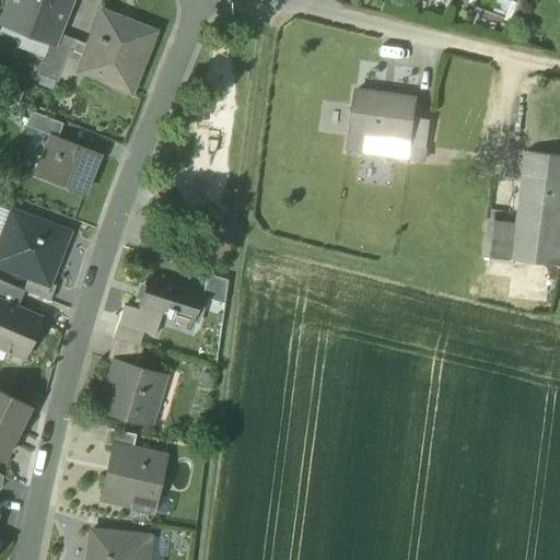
[(67,0),(9,0),(1,22),(49,42),(51,42),(55,32),(67,0)]
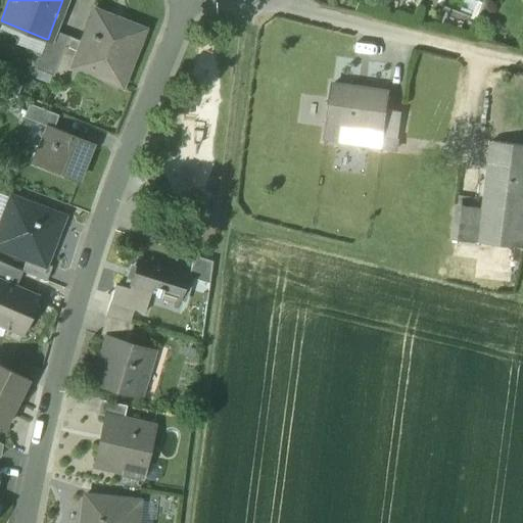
[(122,26),(91,13),(81,41),(70,67),(78,70),(122,88),(145,29),(125,20),(122,26)]
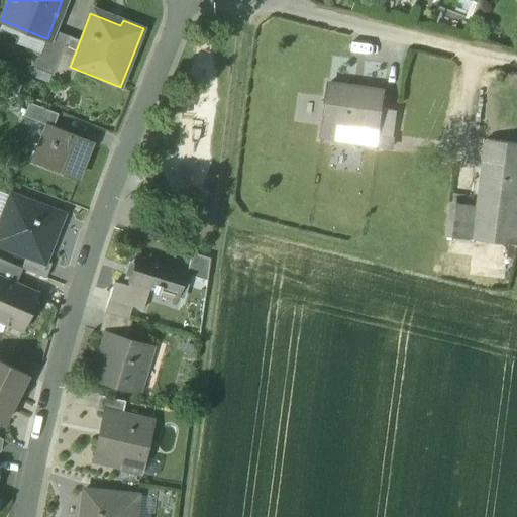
[(50,29),(47,38),(45,38),(33,68),(52,75),(68,35),(50,29)]
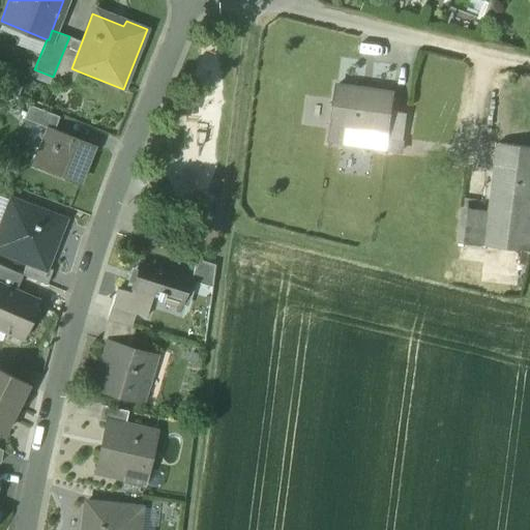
[(69,36),(53,77),(72,85),(79,71),(71,68),(82,41),(69,36)]
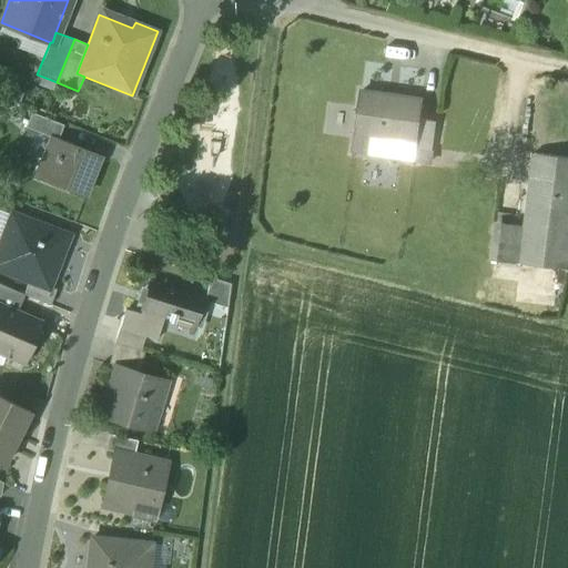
[(422,101),(361,92),(354,134),(415,143),(416,143),(419,120),(422,101)]
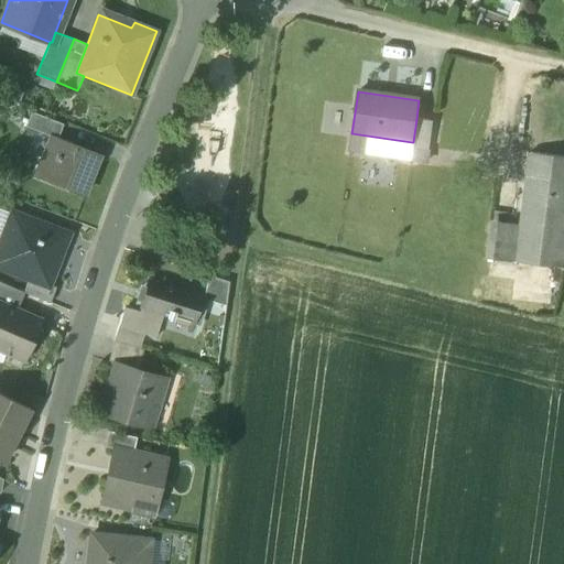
[(63,125),(31,112),(25,127),(50,137),(50,136),(57,138),(63,125)]
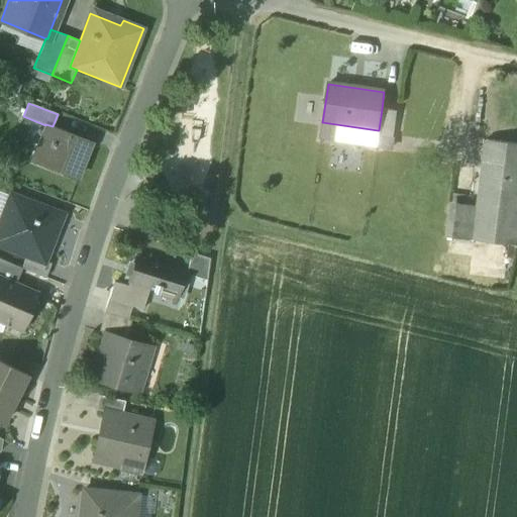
[(397,111),(382,109),(379,130),(378,130),(377,135),(378,135),(393,137),(397,111)]
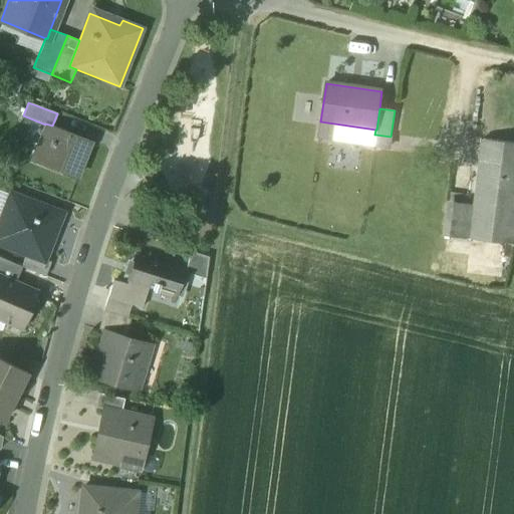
[(375,130),(320,121),(318,138),(374,146),(375,135),(374,135),(375,130)]
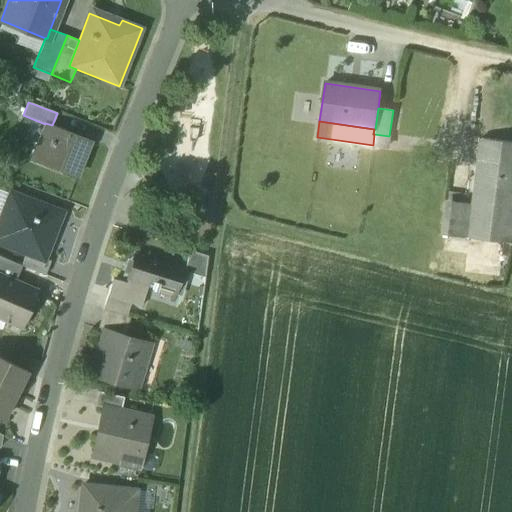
[(52,125),(45,123),(45,124),(31,160),(76,178),(90,140),(52,125)]
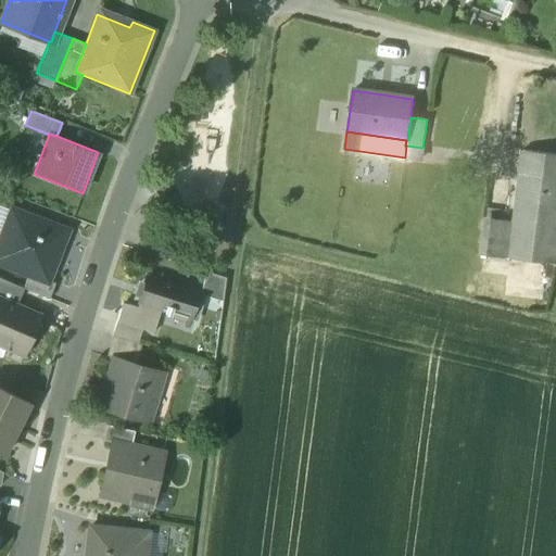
[(555,263),(555,154),(522,151),(508,258),(555,265),(555,263)]
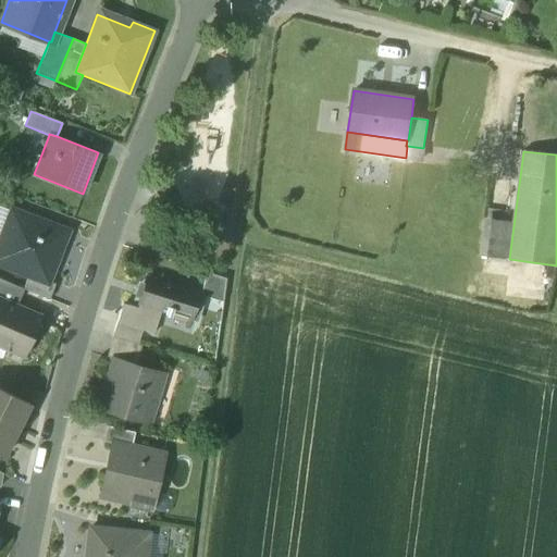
[(69,231),(11,209),(1,236),(7,238),(0,254),(12,259),(9,269),(27,276),(48,284),(49,282),(69,231)]
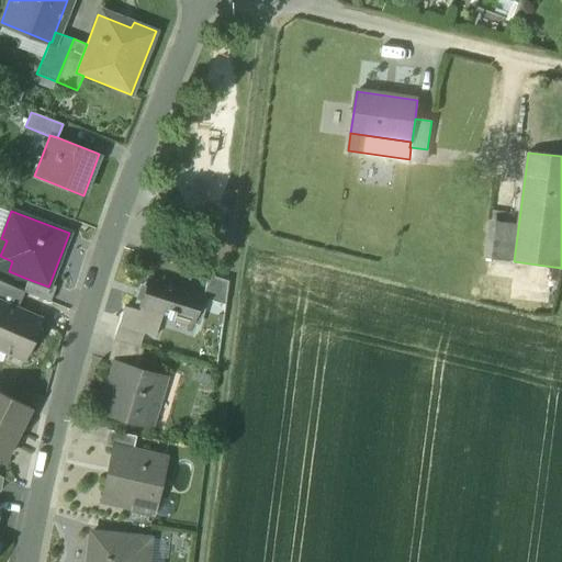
[(202,287),(152,271),(139,311),(138,313),(159,319),(161,313),(167,315),(167,316),(171,318),(171,316),(191,322),(202,287)]
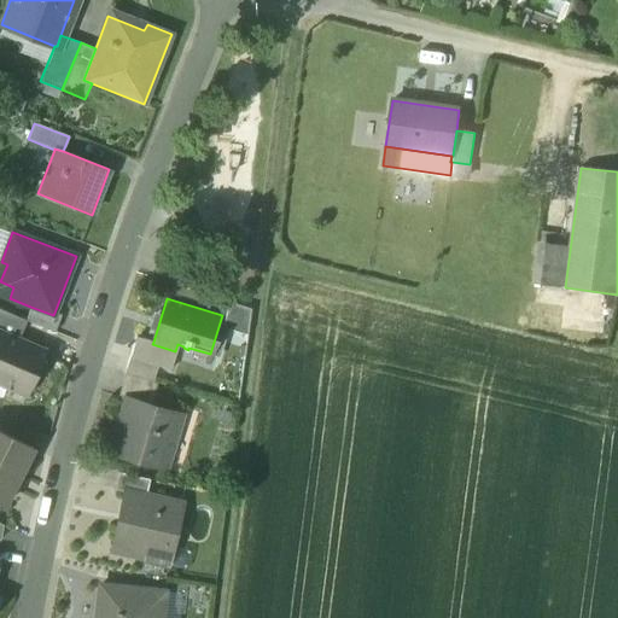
[(53,315),(30,307),(24,320),(57,333),(62,315),(54,313),(53,315)]
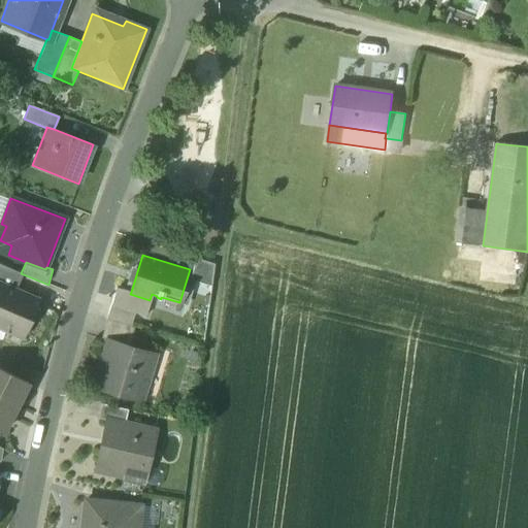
[(0,283),(0,282),(0,329),(23,339),(39,299),(0,283)]
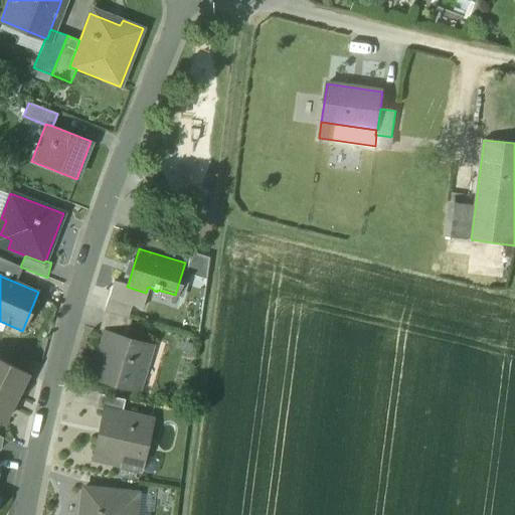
[(146,293),(127,287),(128,285),(114,281),(109,298),(131,304),(131,305),(142,308),(146,293)]
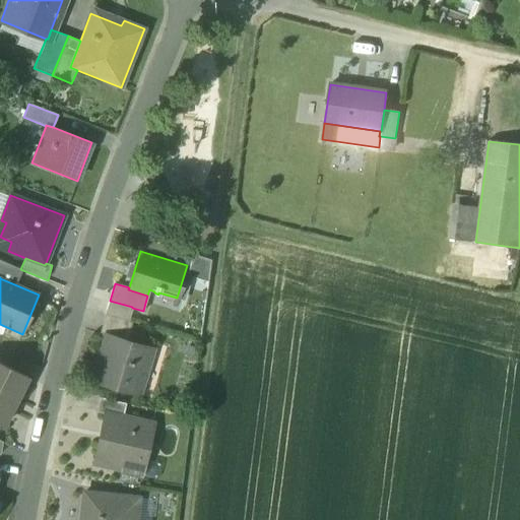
[(132,307),(110,301),(105,315),(128,321),(132,308),(132,307)]
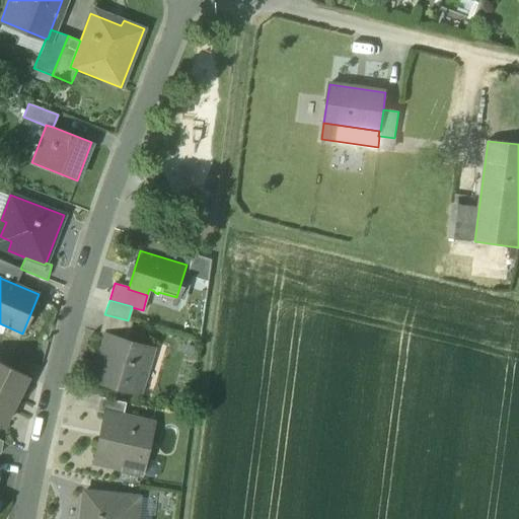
[(128,320),(104,314),(98,335),(104,336),(105,335),(126,341),(132,322),(128,320)]
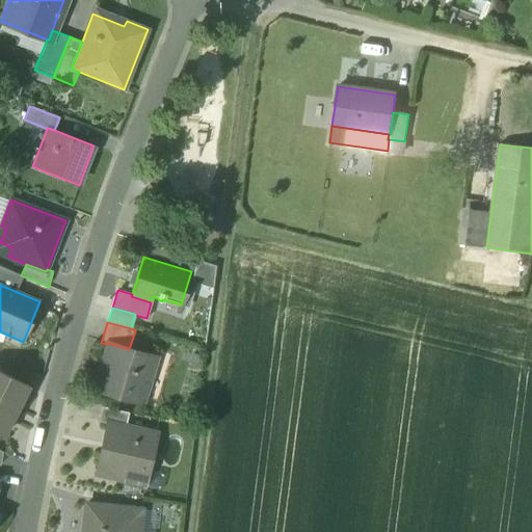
[(129,349),(108,343),(107,344),(94,389),(142,403),(156,357),(129,349)]
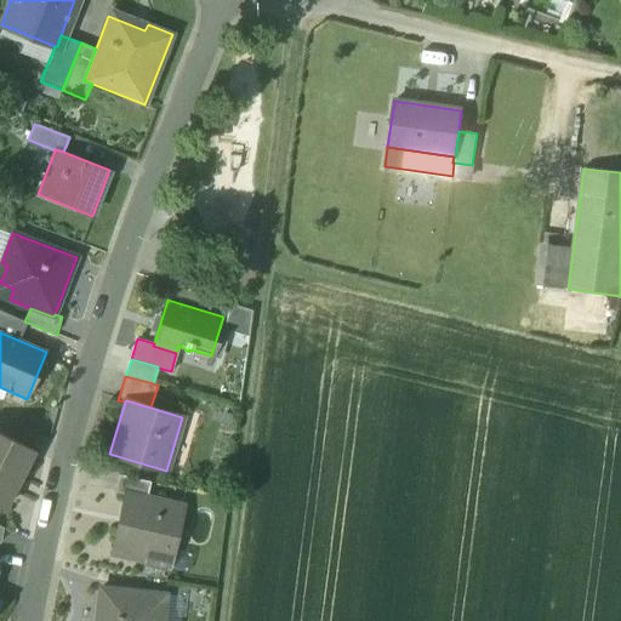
[(32,450),(0,434),(0,510),(1,511),(32,450)]
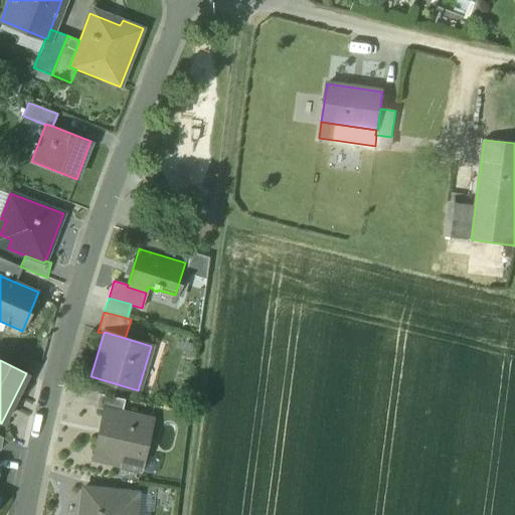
[(124,400),(99,394),(96,408),(104,410),(105,408),(122,412),(124,400)]
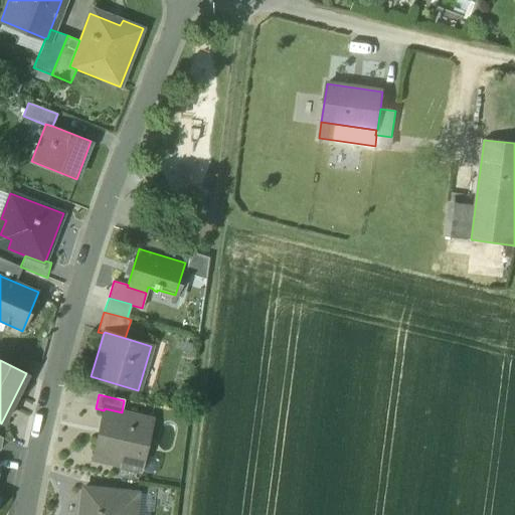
[(122,412),(105,408),(104,410),(93,460),(120,466),(121,460),(136,464),(142,438),(148,440),(152,419),(122,412)]
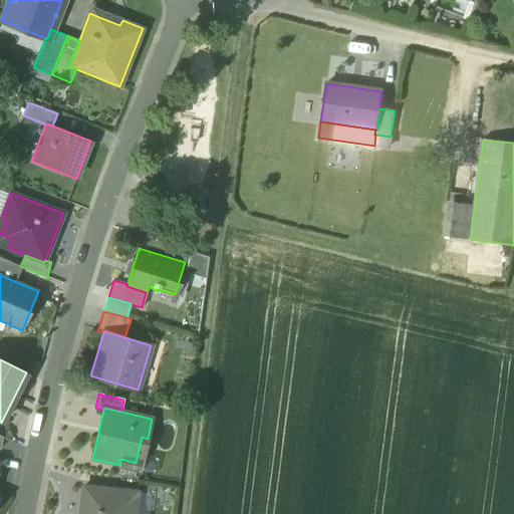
[(133,513),(136,493),(83,487),(79,513),(133,513)]
